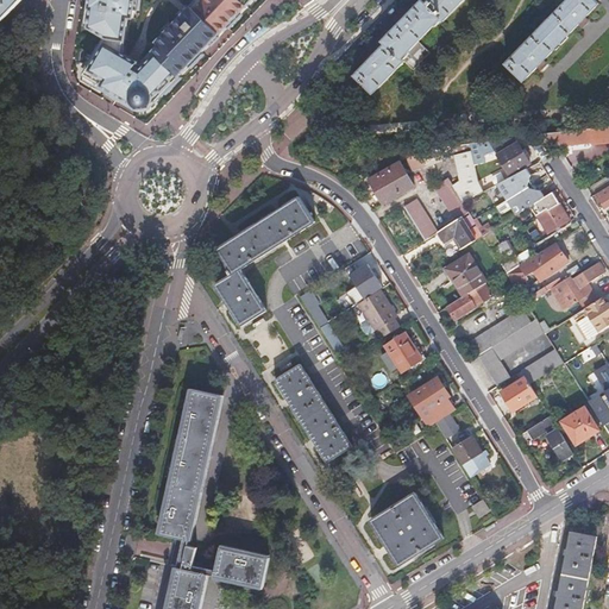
[(0,0),(0,22),(1,23),(22,1),(20,0),(0,0)]
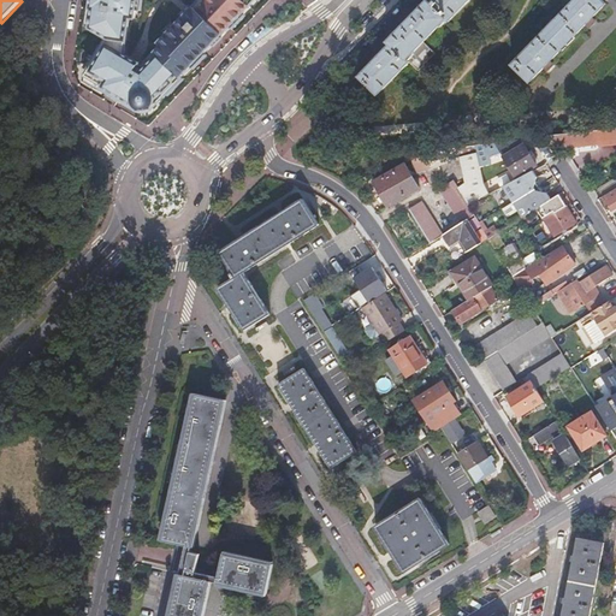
[(94,0),(90,28),(107,39),(86,78),(140,111),(144,111),(148,110),(152,108),(253,0),(94,0)]
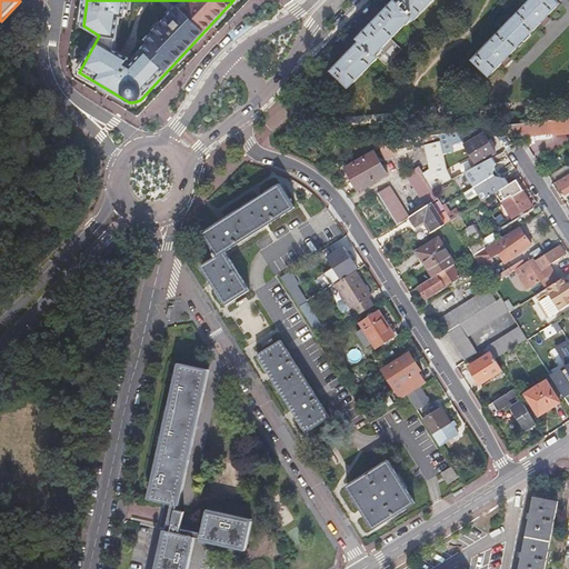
[(400,0),(397,5),(411,19),(413,21),(433,0),(400,0)]
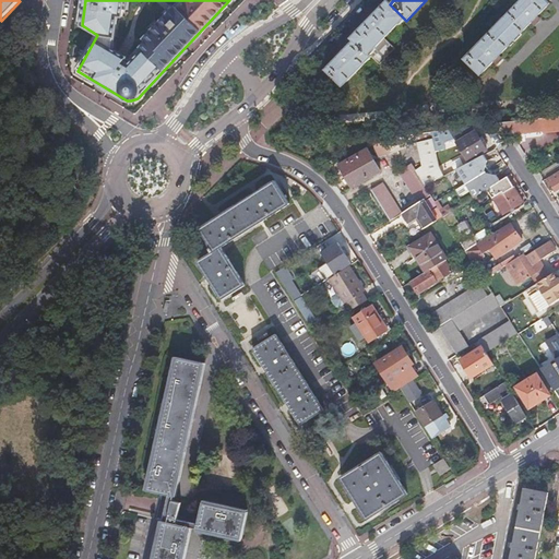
[(480,75),(494,62),(496,64),(499,61),(501,59),(499,57),(531,23),(534,25),(536,23),(539,21),(536,18),(549,4),(543,0),(522,0),(464,60),(480,75)]
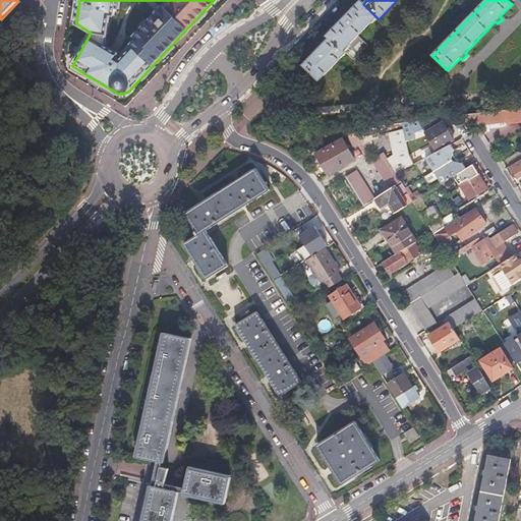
[(343,51),(357,37),(377,17),(363,4),(361,3),(352,12),(329,37),(331,39),(343,51)]
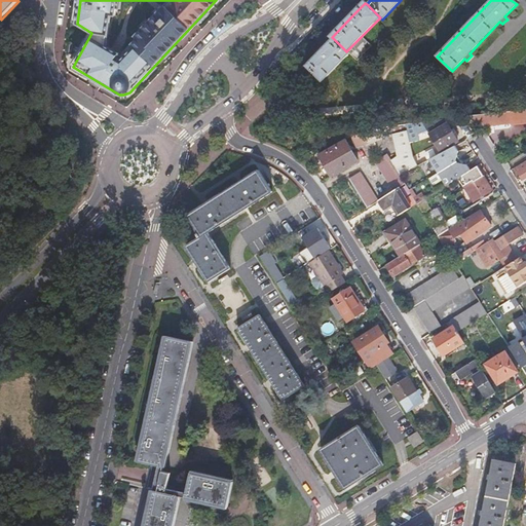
[(361,37),(346,51),(348,54),(357,63),(371,47),(361,37)]
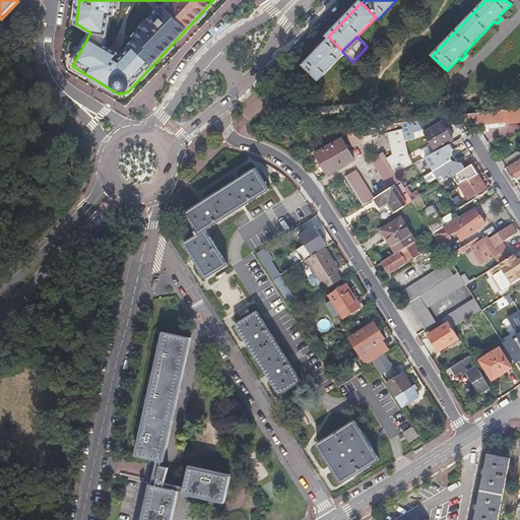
[(342,51),(330,39),(316,53),(303,66),(318,80),(344,54),(342,51)]
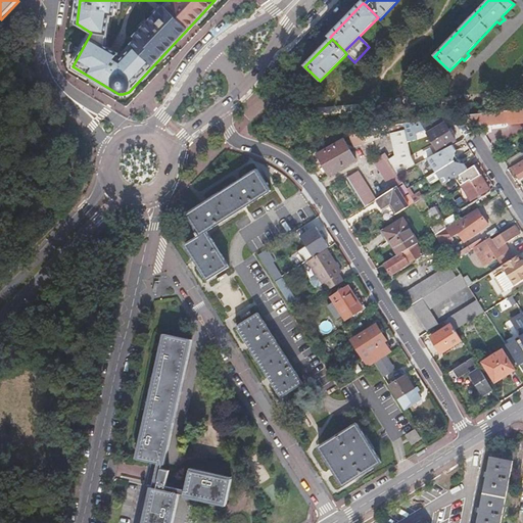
[(520,110),(461,116),(466,126),(486,123),(486,126),(521,122),(520,110)]
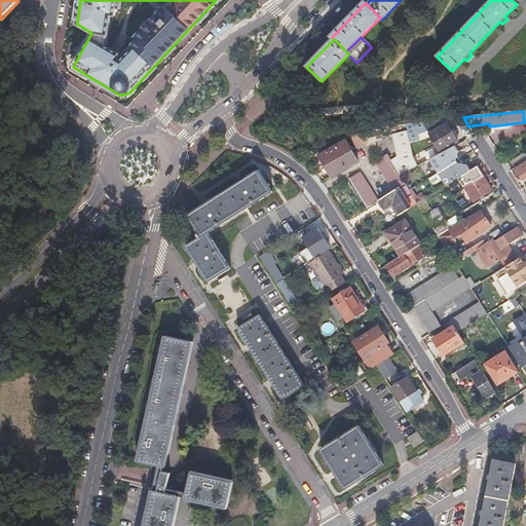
[(457,143),(446,124),(428,135),(439,153),(457,143)]
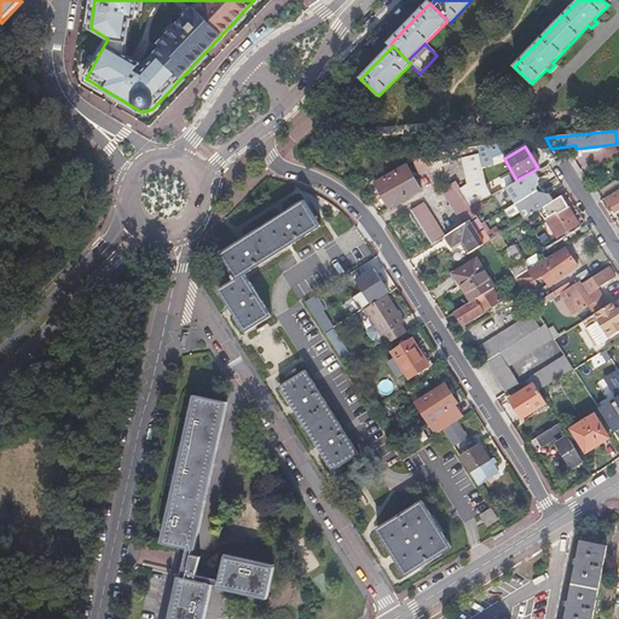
[(420,160),(414,160),(414,166),(418,174),(432,171),(457,161),(457,158),(461,158),(467,185),(460,189),(455,183),(440,191),(462,226),(468,223),(475,218),(469,208),(490,197),(484,186),(478,148),(446,152),(420,160)]
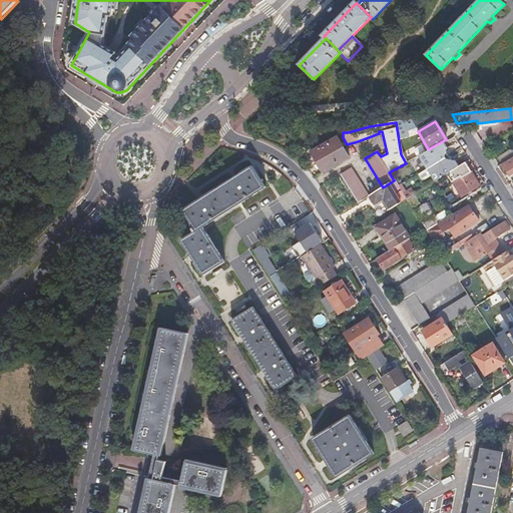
[(349,158),(337,137),(310,152),(322,173),(349,158)]
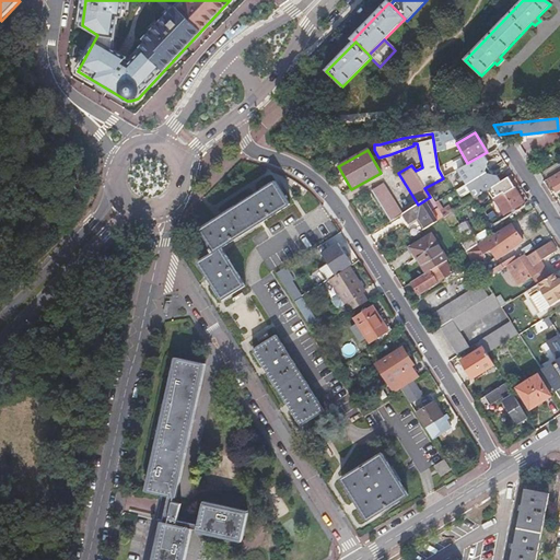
[(487,161),(483,156),(457,171),(475,198),(487,191),(500,183),(497,177),(491,175),(486,167),(487,161)]
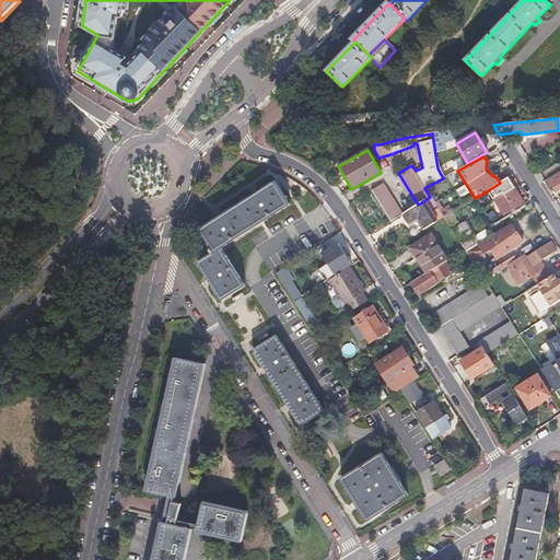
[(559,172),(547,181),(556,193),(559,189),(559,172)]
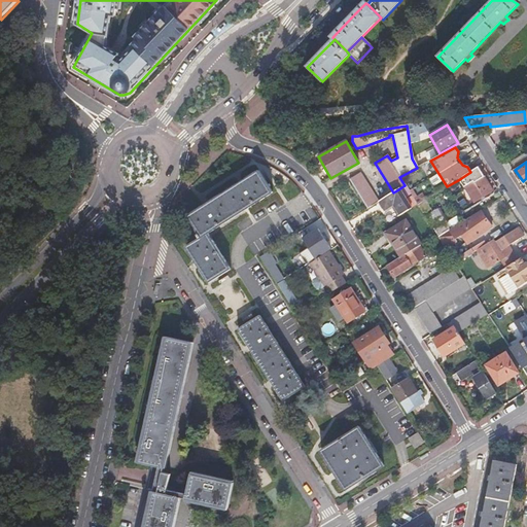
[(478,167),(470,172),(458,180),(473,203),(492,190),(478,167)]
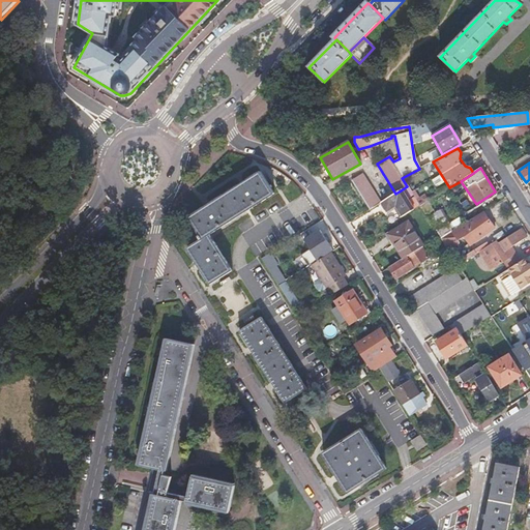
[(274,195),(260,172),(188,217),(202,239),(186,248),(209,285),(232,271),(208,235),(246,211),(274,195)]
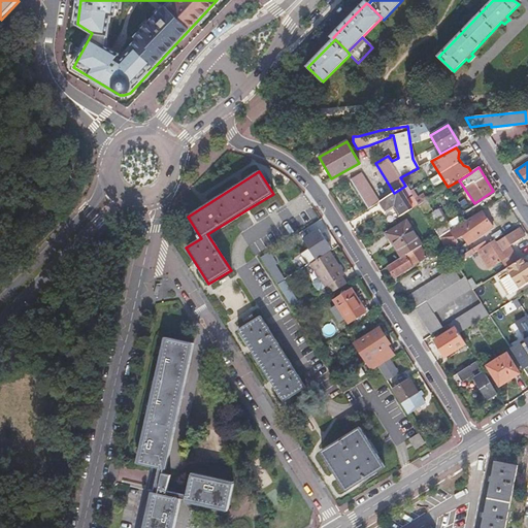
[(368,209),(378,202),(361,173),(350,180),(368,209)]
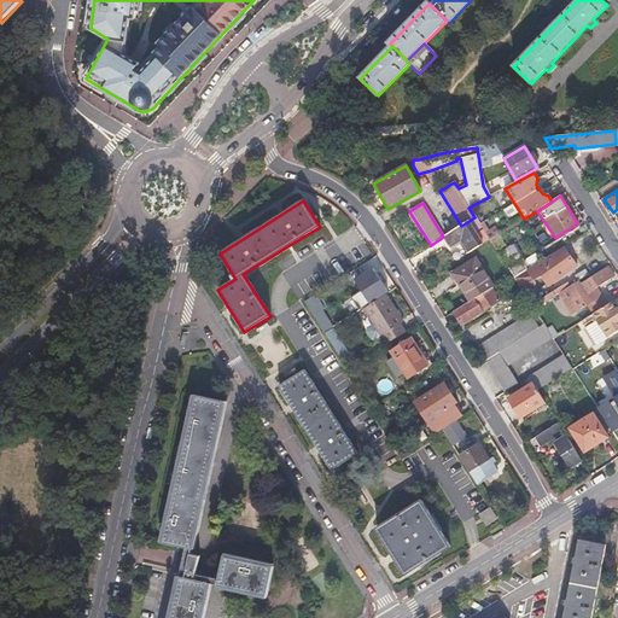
[(467,222),(461,226),(444,237),(452,248),(461,240),(470,252),(482,245),(467,222)]
